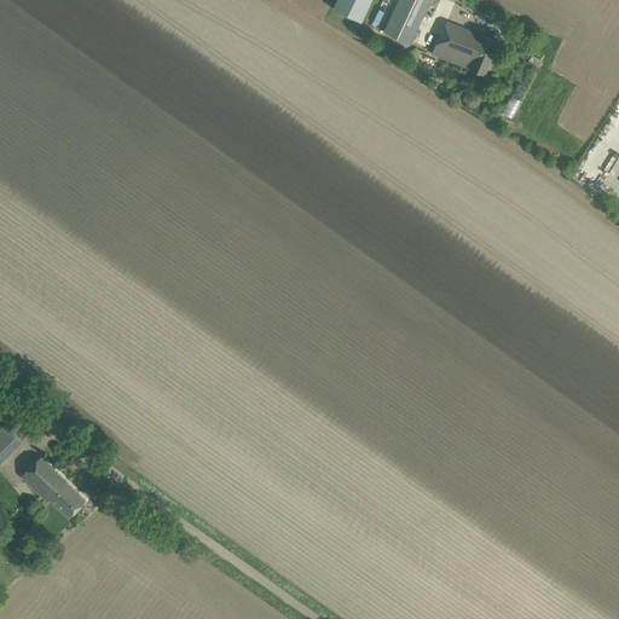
[(336,0),(333,9),(362,22),(371,0),(336,0)]
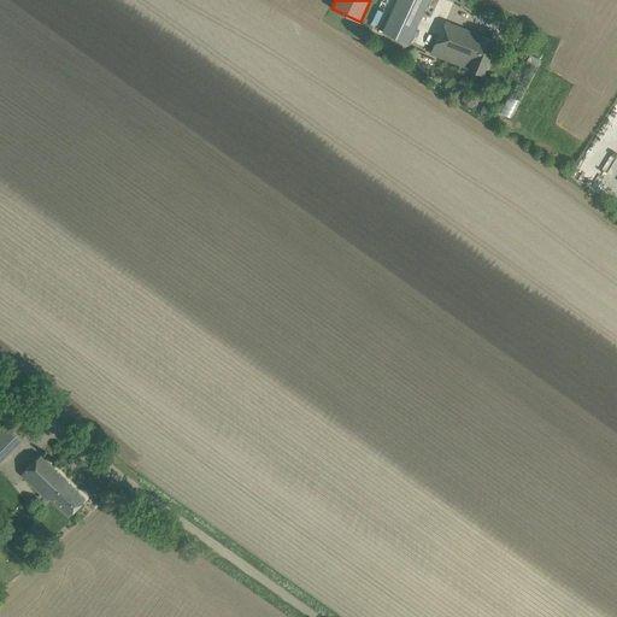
[(397,0),(382,31),(410,45),(430,0),(397,0)]
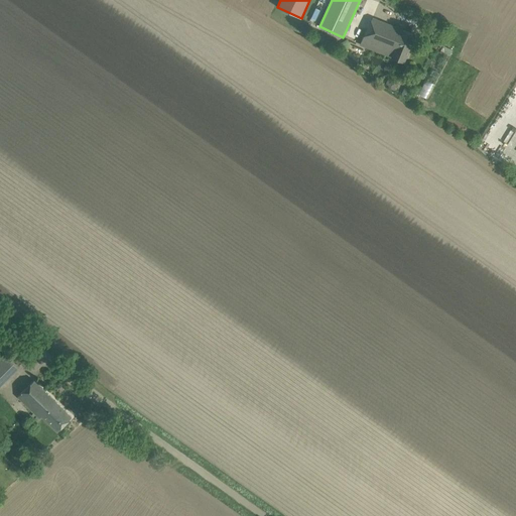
[(360,44),(404,61),(411,44),(415,35),(403,29),(374,16),(360,44)]
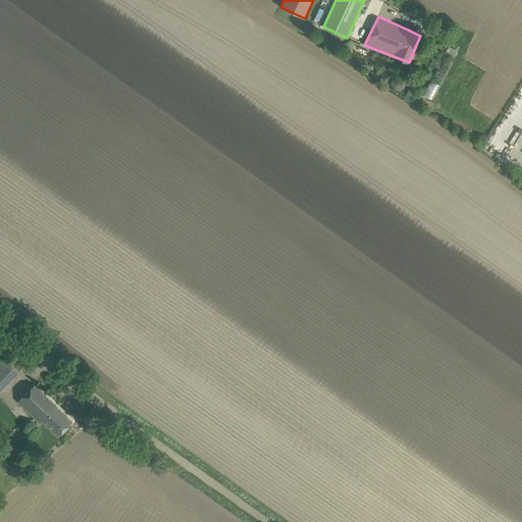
[(454,58),(445,52),(434,70),(437,72),(434,77),(440,81),(454,58)]
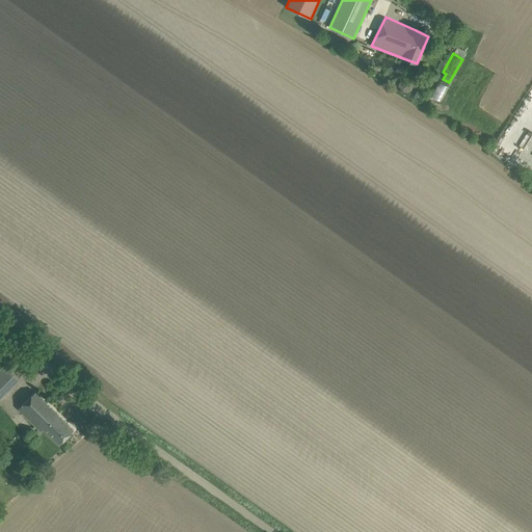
[(437,81),(431,97),(441,101),(448,85),(437,81)]
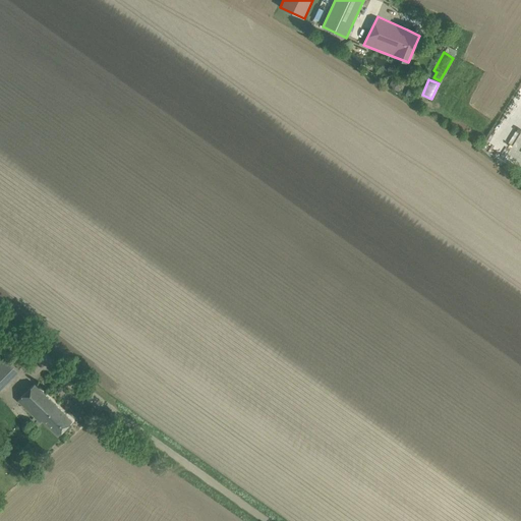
[(520,87),(485,151),(489,153),(501,153),(504,155),(513,156),(520,140),(520,87)]
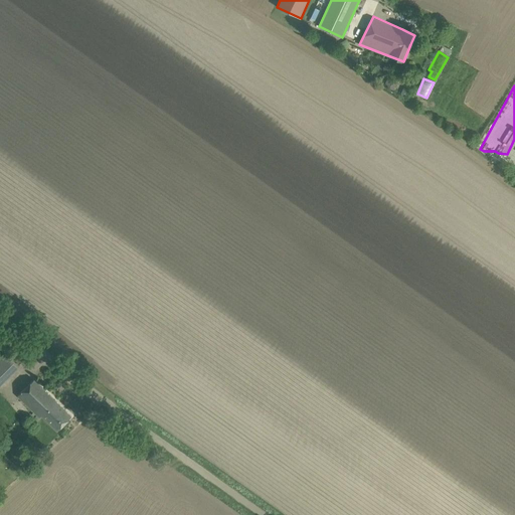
[(5,353),(0,357),(0,386),(19,367),(5,353)]
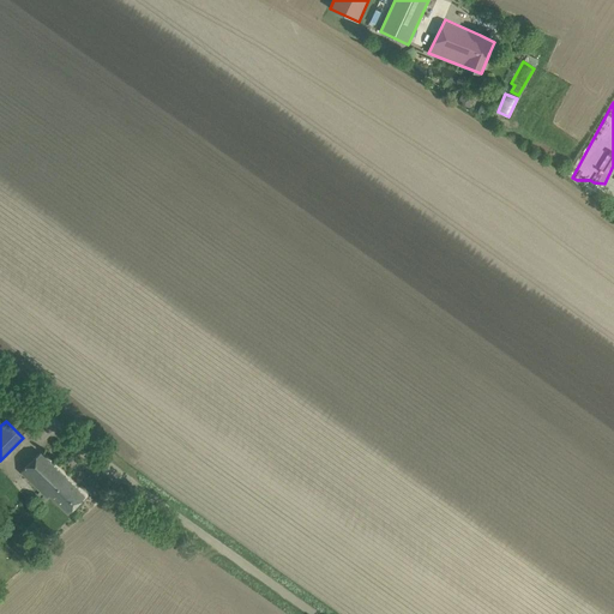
[(41,452),(22,473),(41,492),(43,489),(49,495),(68,513),(85,497),(41,452)]
